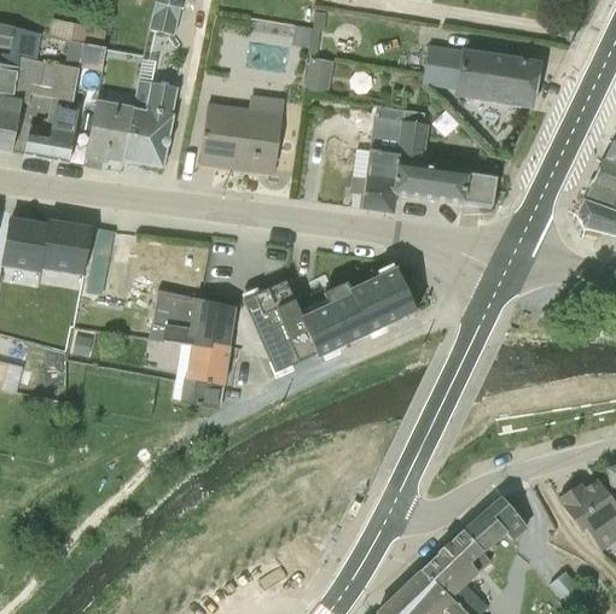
[(155,0),(149,29),(175,35),(181,0),(155,0)]
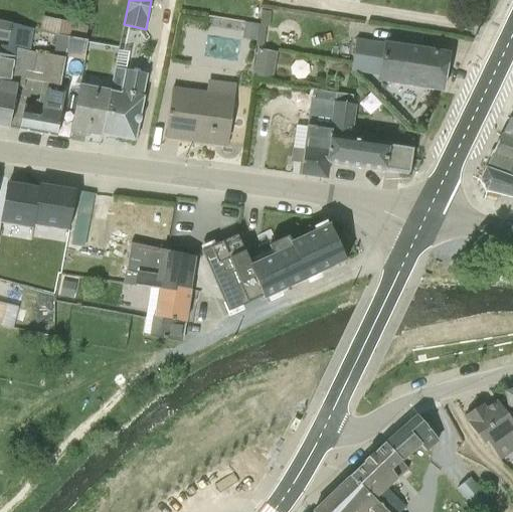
[(260,22),(258,38),(258,44),(260,44),(265,44),(268,23),(271,24),(273,9),(262,8),(260,22)]
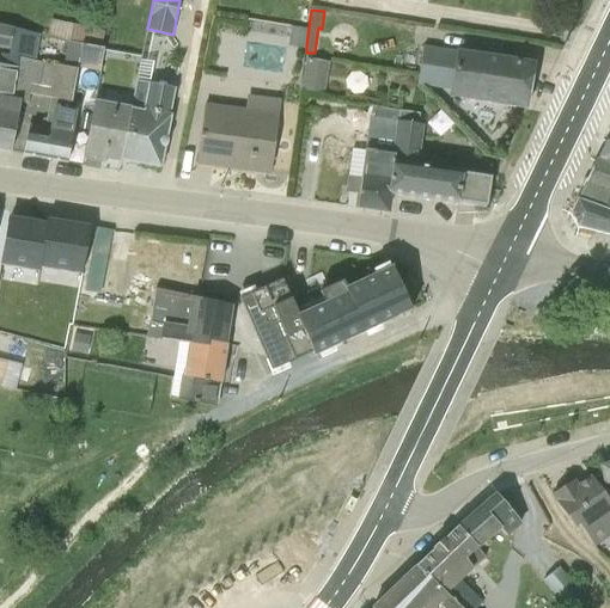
[(104,63),(113,25),(58,14),(54,30),(74,34),(69,56),(104,63)]
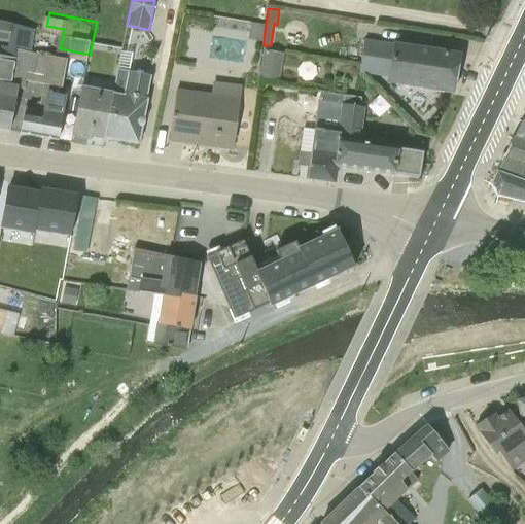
[(36,26),(0,18),(0,38),(2,39),(1,55),(0,54),(0,78),(12,80),(18,48),(31,50),(36,26)]
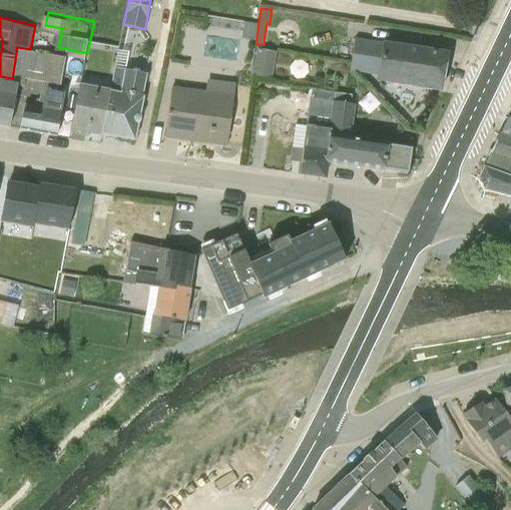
[(257,38),(259,22),(244,20),(241,36),(257,38)]
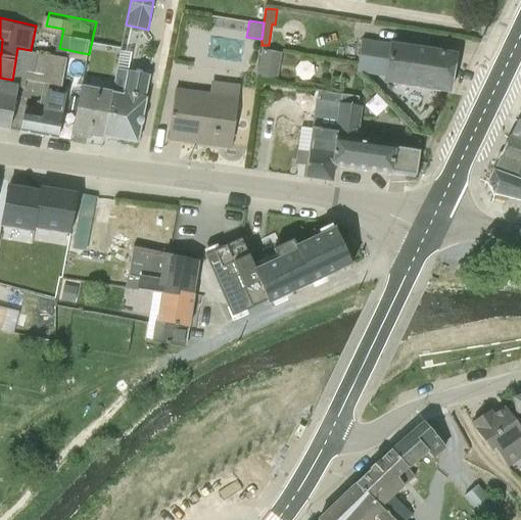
[(448,89),(455,52),(391,42),(385,79),(448,89)]
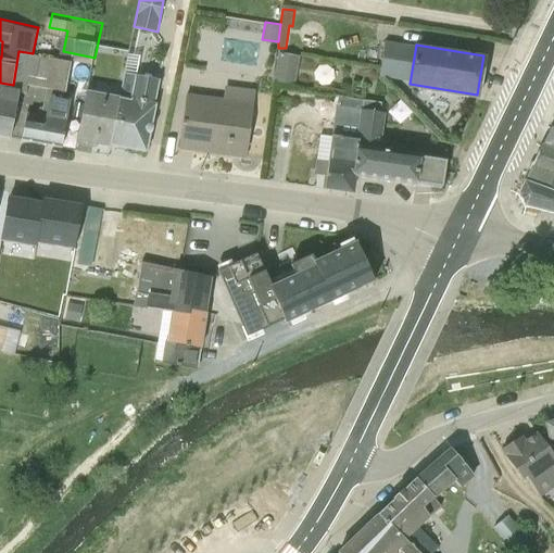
[(13,85),(0,83),(0,133),(11,135),(21,90),(26,91),(28,83),(47,87),(66,91),(72,61),(33,53),(19,51),(13,85)]
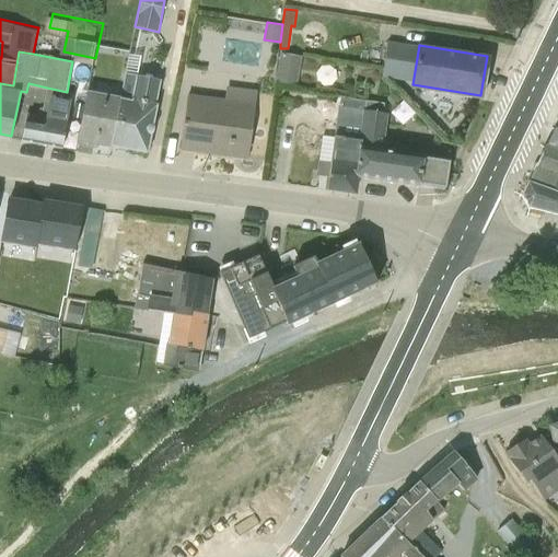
[(113,144),(148,152),(162,79),(153,77),(152,73),(146,72),(142,74),(138,74),(139,55),(129,51),(121,96),(113,144)]
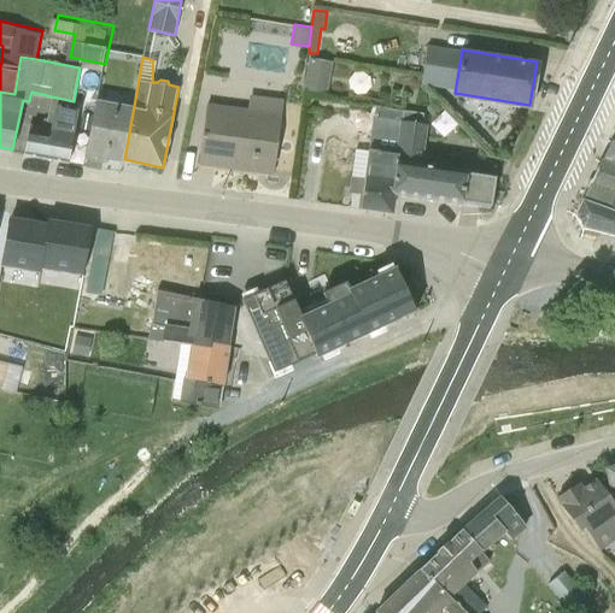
[(311,57),(304,88),(328,93),(334,60),(311,57)]
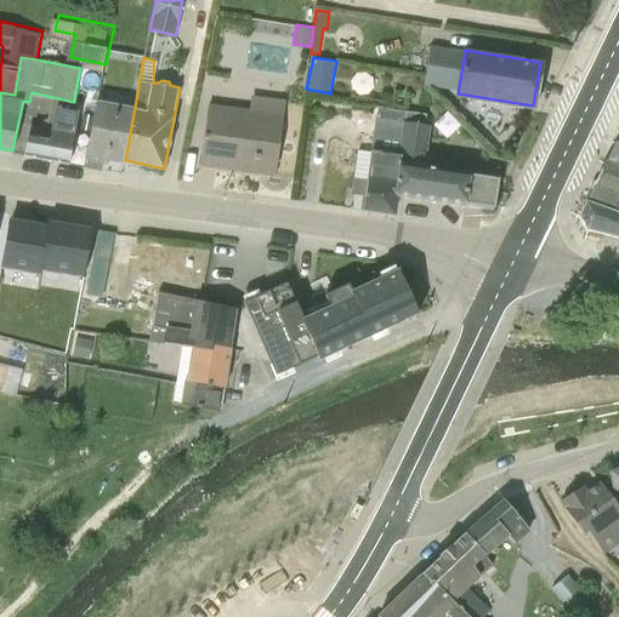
[(209,104),(202,161),(276,172),(287,98),(253,93),(250,110),(209,104)]
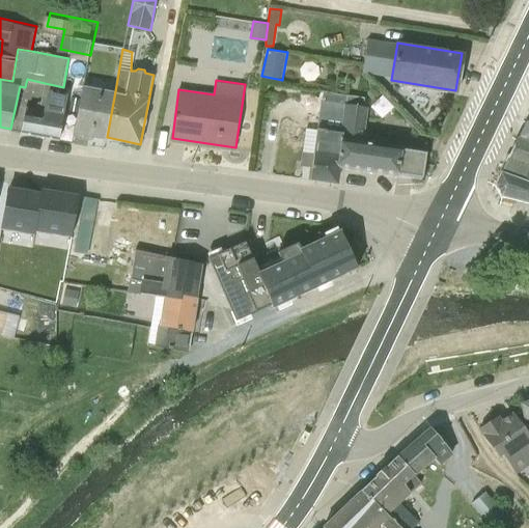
[(63,87),(45,83),(39,108),(27,107),(21,132),(59,139),(70,88),(63,87)]
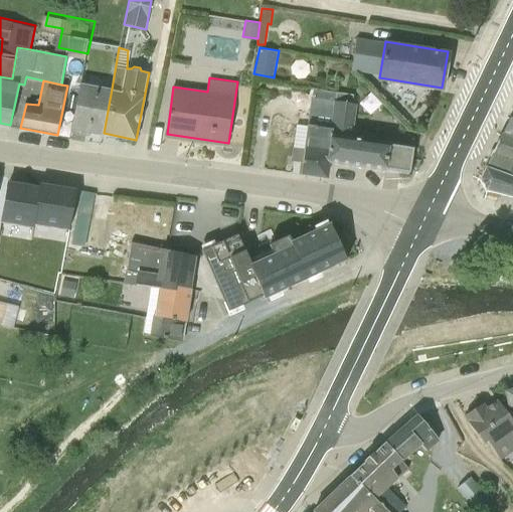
[(112,89),(80,82),(72,127),(104,133),(112,89)]
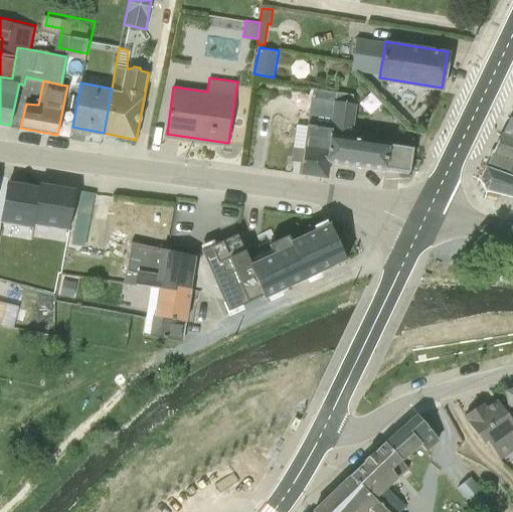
[(305,159),(302,172),(327,176),(329,161),(339,92),(315,88),(309,127),(298,125),(293,157),(305,159)]
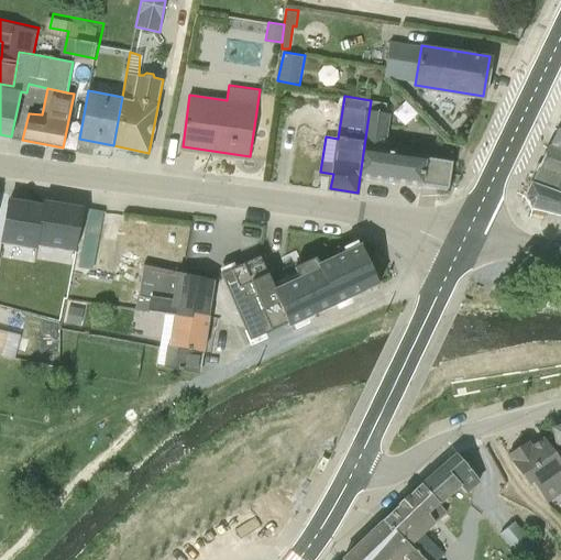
[(371,100),(360,176),(450,189),(454,160),(385,149),(391,112),(385,111),(386,102),(371,100)]
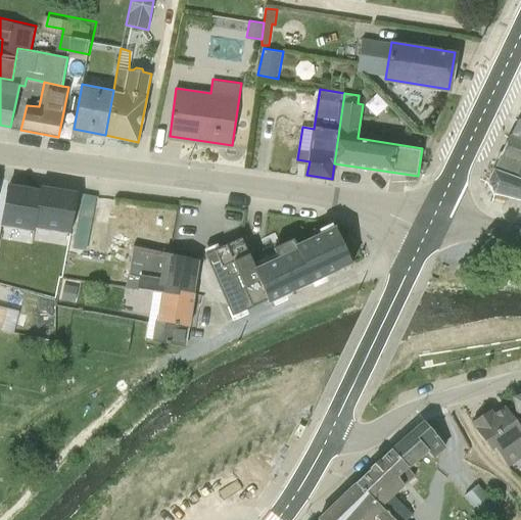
[(520,123),(516,122),(488,181),(494,192),(520,198),(520,123)]
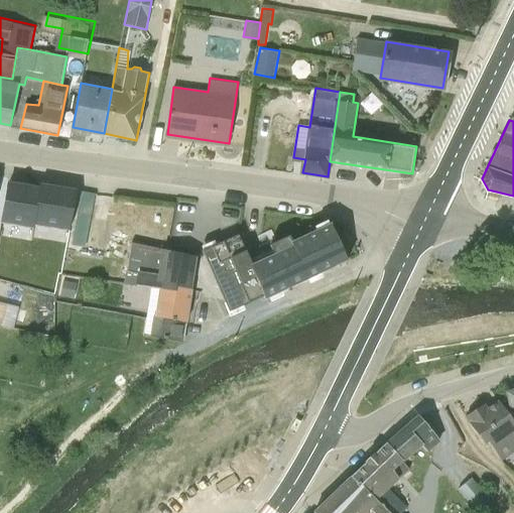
[(26,188),(7,184),(1,223),(32,228),(33,224),(40,186),(27,184),(26,188)]
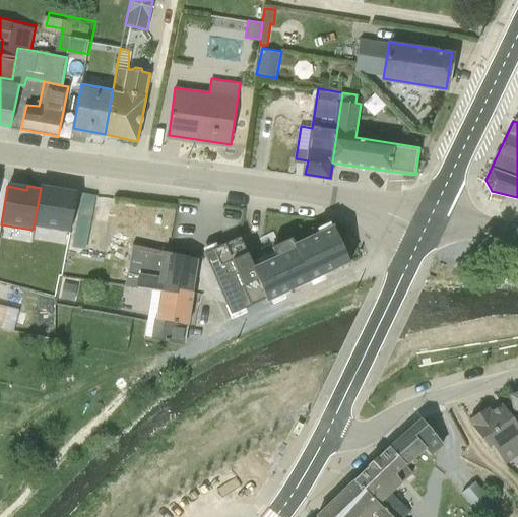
[(34,225),(70,232),(77,194),(54,191),(55,186),(41,188),(34,225)]
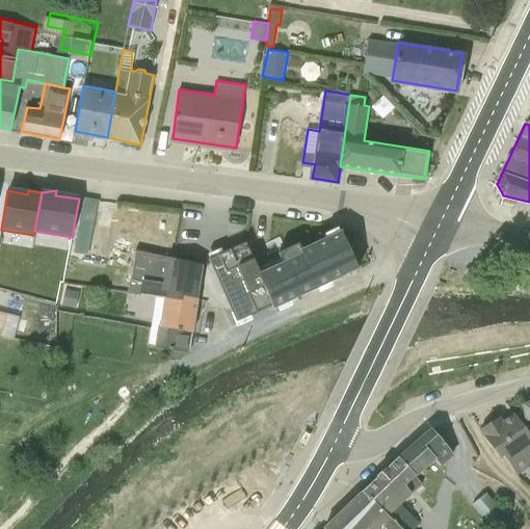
[(85,195),(75,252),(88,254),(98,199),(85,195)]
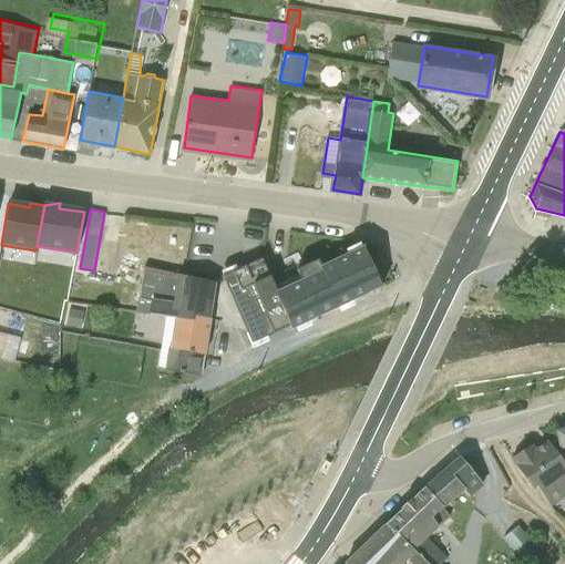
[(263,257),(223,274),(253,341),(290,325),(382,285),(363,246),(321,266),(318,258),(297,268),(302,279),(277,291),(263,257)]
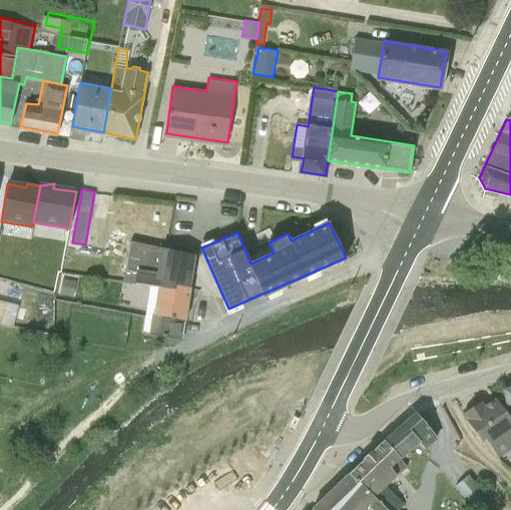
[(146,314),(185,320),(195,255),(166,249),(161,274),(125,269),(123,282),(150,286),(146,314)]
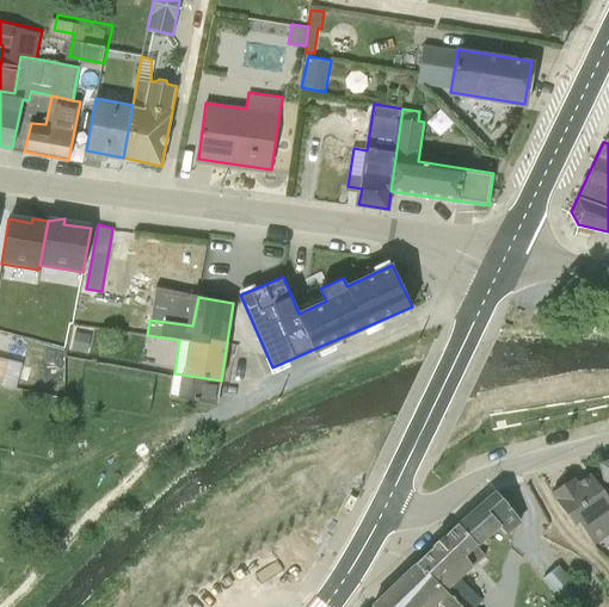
[(75,329),(72,347),(88,351),(92,334),(75,329)]
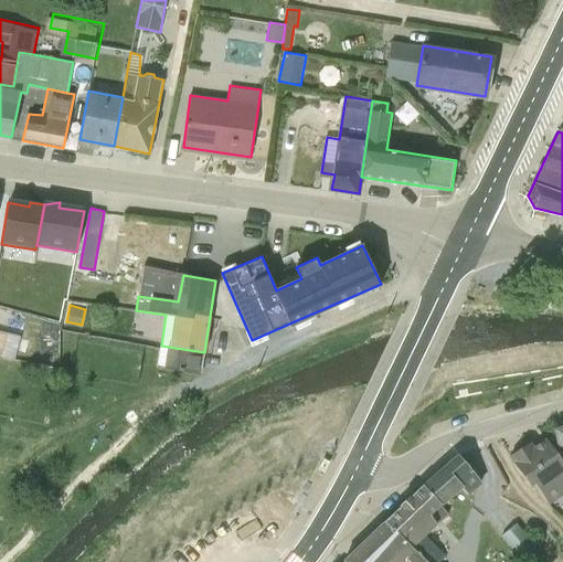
[(0,329),(0,354),(16,359),(22,335),(0,329)]
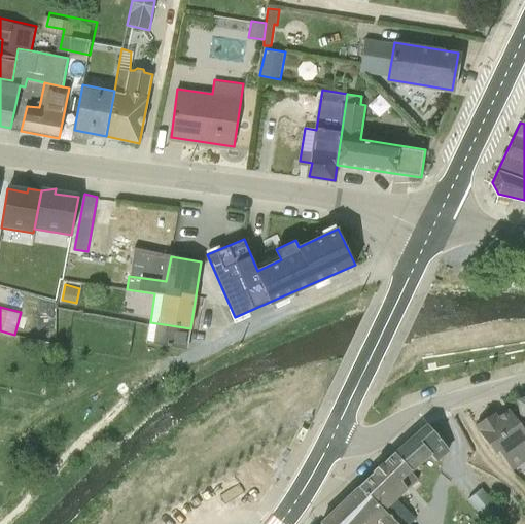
[(190,328),(150,322),(149,324),(146,341),(187,347),(190,328)]
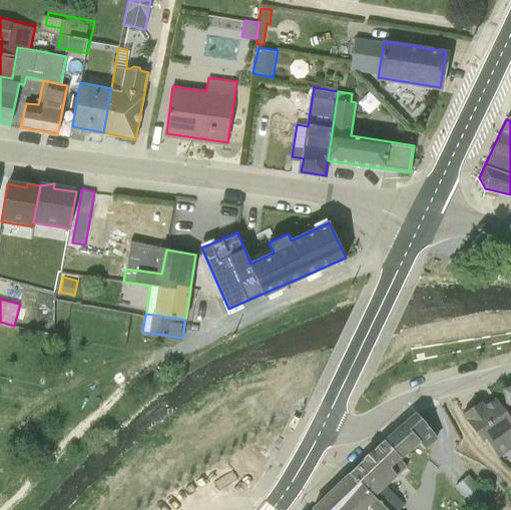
[(486,438),(499,457),(510,449),(510,419),(496,398),(484,405),(481,401),(464,412),(467,417),(466,418),(482,441),(486,438)]
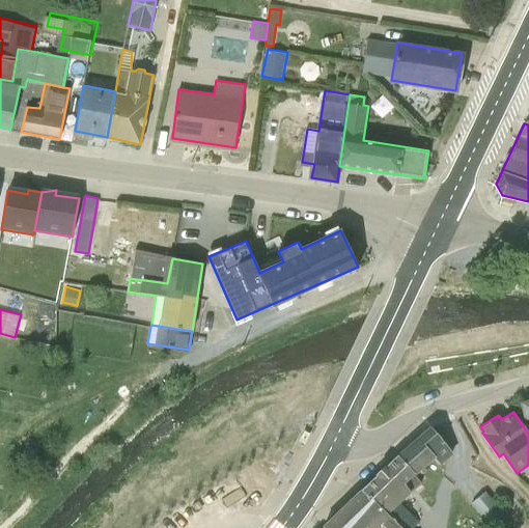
[(397,456),(415,474),(435,457),(441,464),(453,453),(430,426),(397,456)]
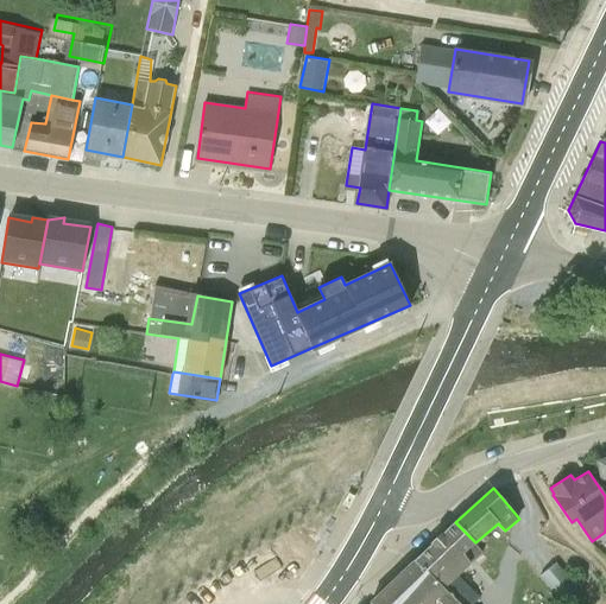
[(415,560),(459,603),(472,603),(481,596),(459,574),(484,552),(475,542),(455,522),(415,560)]
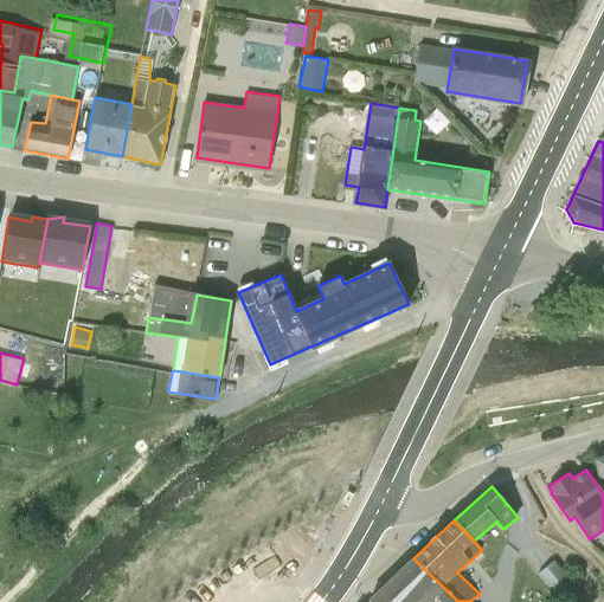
[(457,601),(413,558),(370,601),(371,601),(418,601),(419,601),(457,601)]
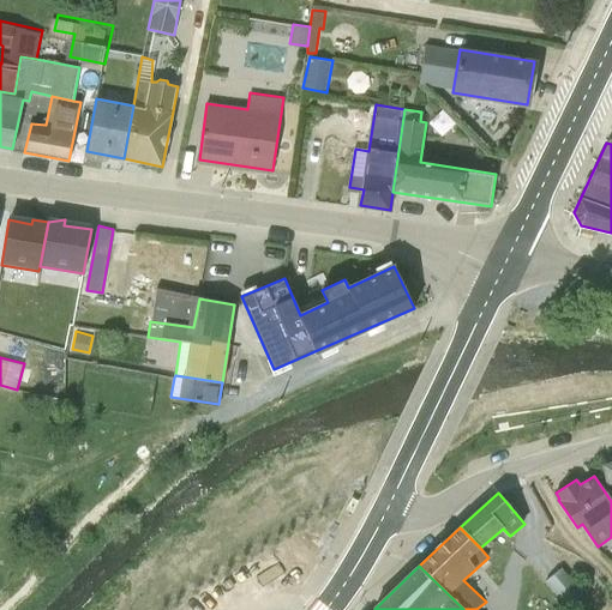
[(563,566),(545,580),(568,605),(583,592),(563,566)]
